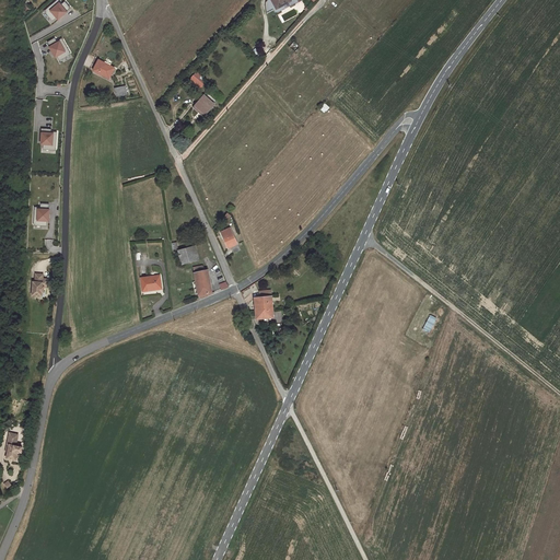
[(269,0),(275,11),(295,0),(269,0)]
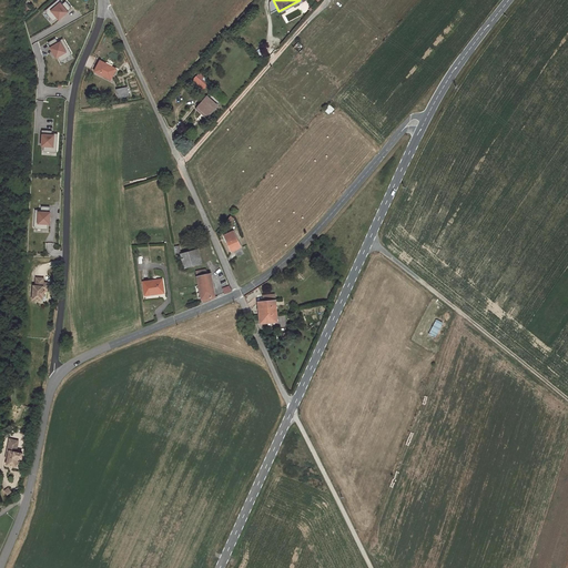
[(60,1),(50,10),(59,20),(69,12),(60,1)]
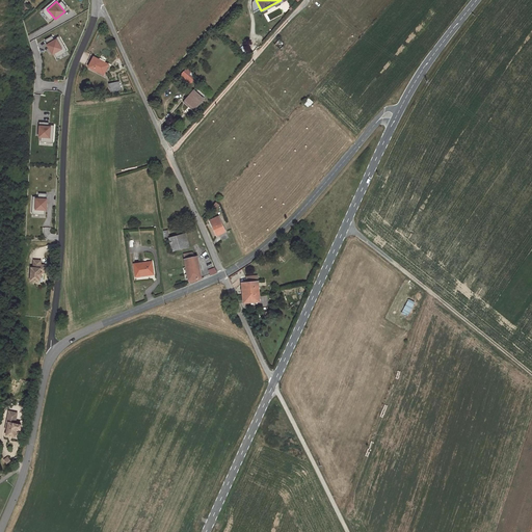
[(56,37),(47,44),(53,55),(62,50),(56,37)]
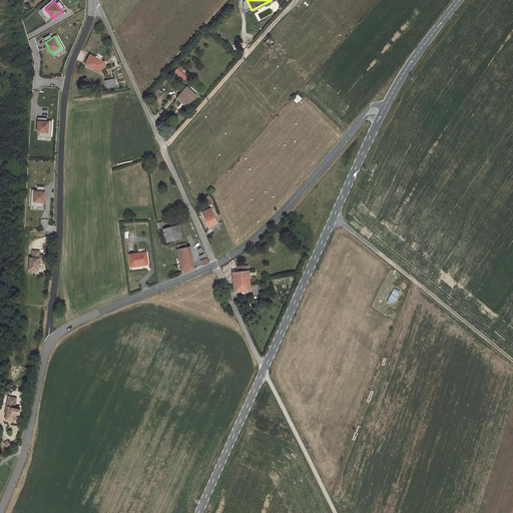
[(265,43),(270,48),(275,42),(270,38),(265,43)]
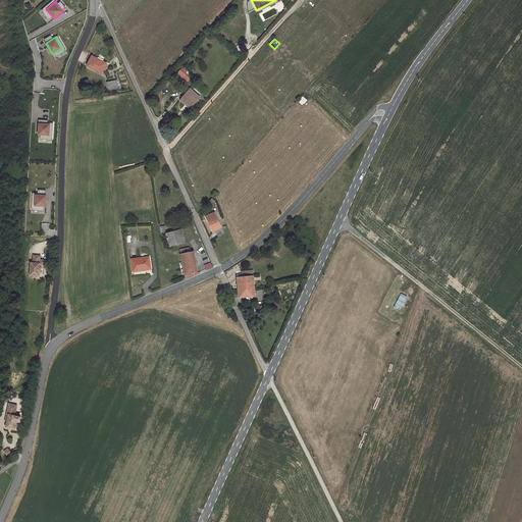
[(102,72),(107,63),(92,56),(87,65),(95,70),(96,69),(102,72)]
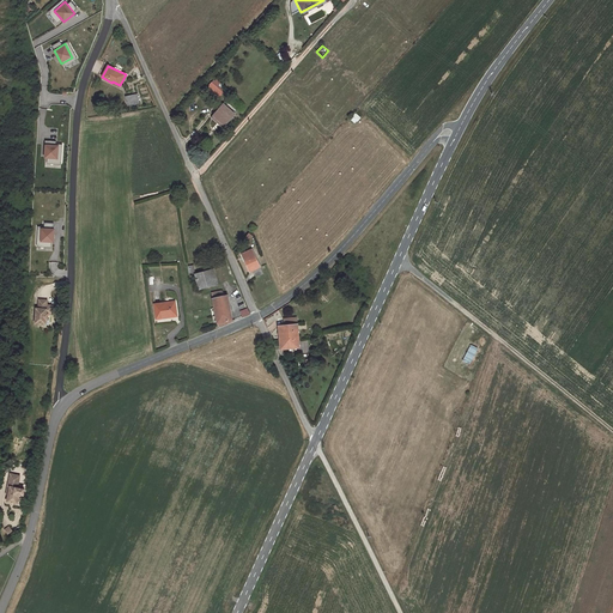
[(219,86),(208,78),(205,83),(216,91),(219,86)]
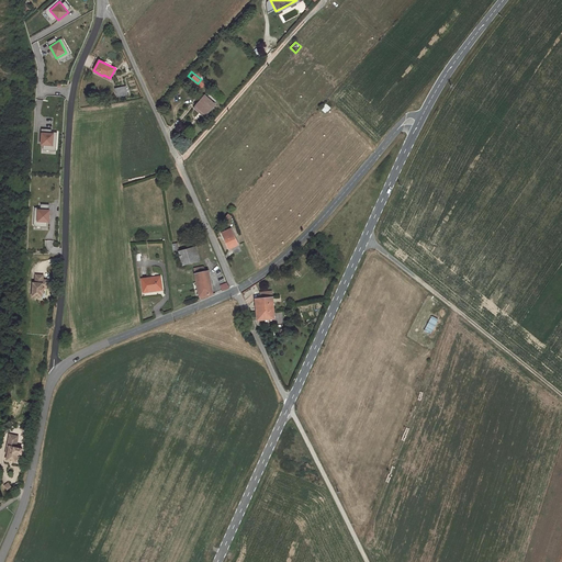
[(125,96),(124,87),(115,88),(116,97),(125,96)]
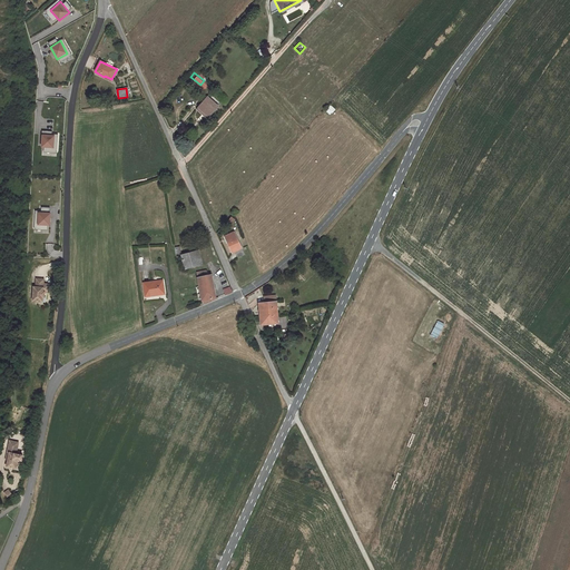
[(206,97),(204,95),(196,104),(202,108),(204,106),(208,110),(215,104),(213,102),(216,99),(209,94),(206,97)]
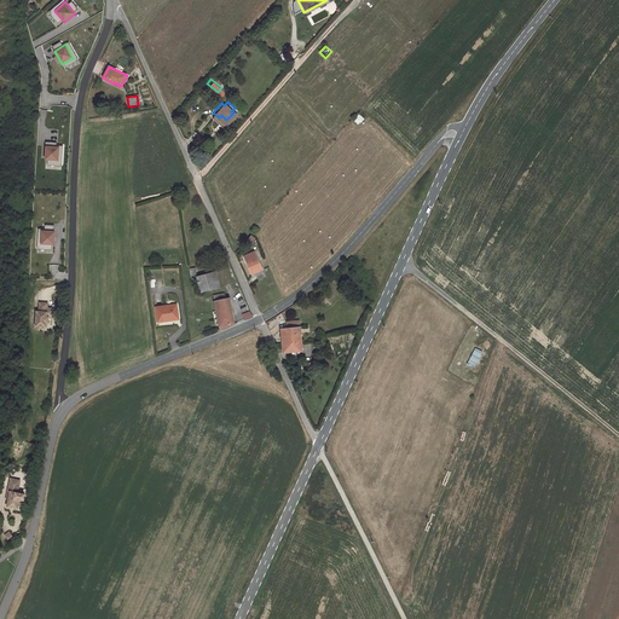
[(358,114),(353,122),(359,126),(364,117),(358,114)]
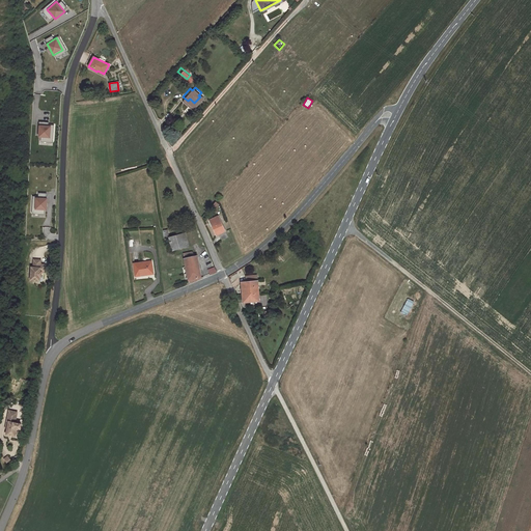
[(50,138),(51,126),(38,124),(38,138),(50,138)]
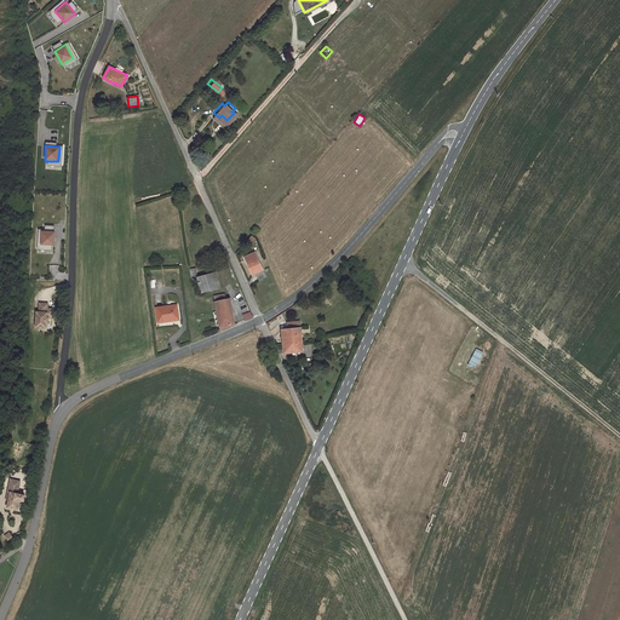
[(56,231),(41,230),(40,245),(55,246),(56,231)]
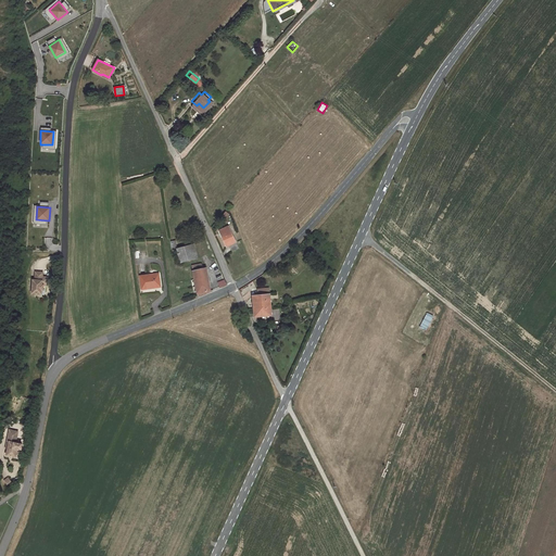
[(239,250),(227,228),(218,232),(226,248),(230,245),(234,252),(239,250)]
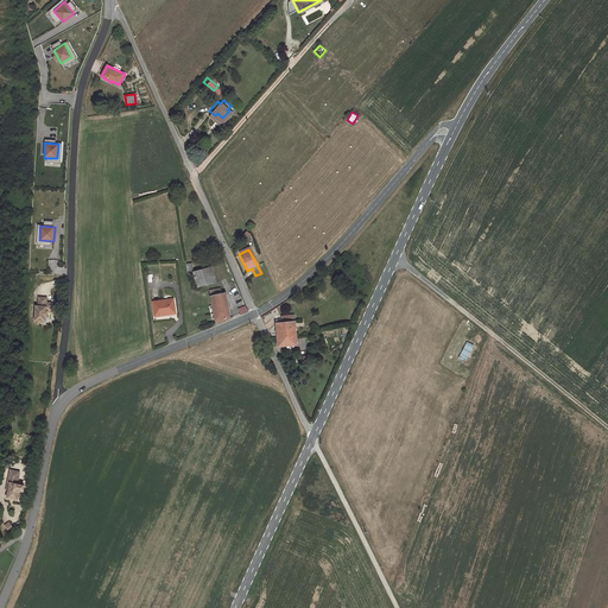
[(214,282),(210,267),(194,272),(197,286),(214,282)]
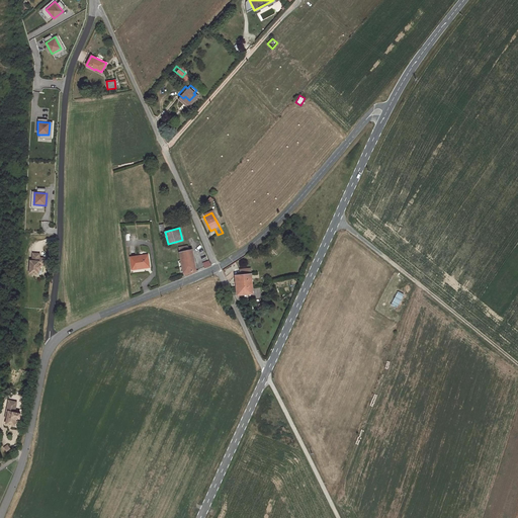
[(196,271),(191,250),(188,251),(179,253),(184,276),(196,271)]
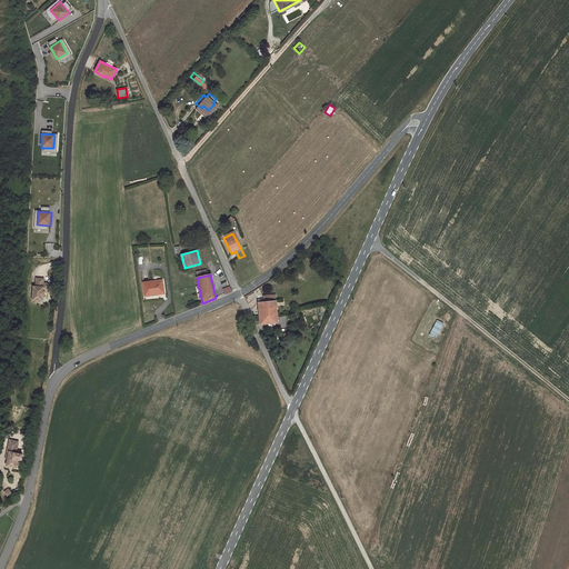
[(45,291),(45,287),(49,288),(49,283),(43,283),(43,279),(36,278),(36,287),(33,286),(32,300),(42,301),(42,297),(43,297),(45,291)]
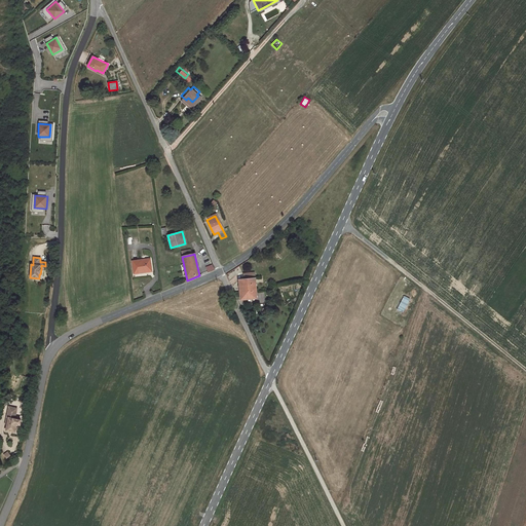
[(151,268),(150,259),(133,261),(134,273),(143,272),(143,270),(151,268)]
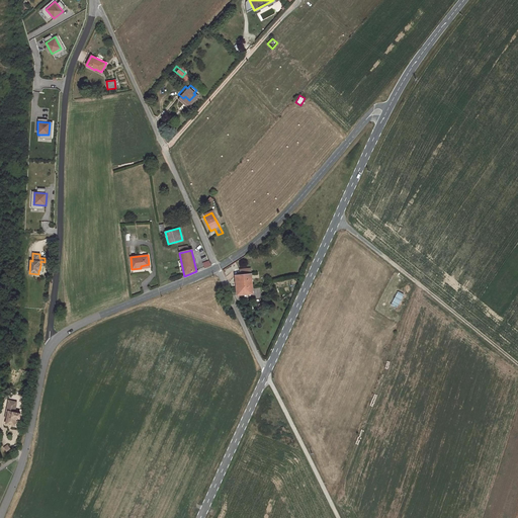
[(248,255),(241,260),(243,264),(251,259),(248,255)]
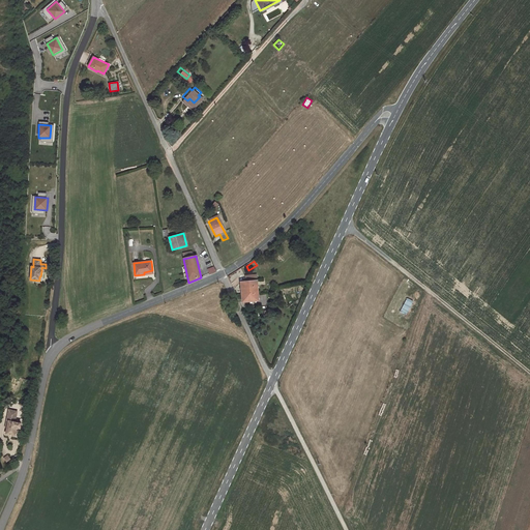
[(241,296),(257,295),(256,282),(255,275),(243,277),(244,283),(240,284),(241,296)]
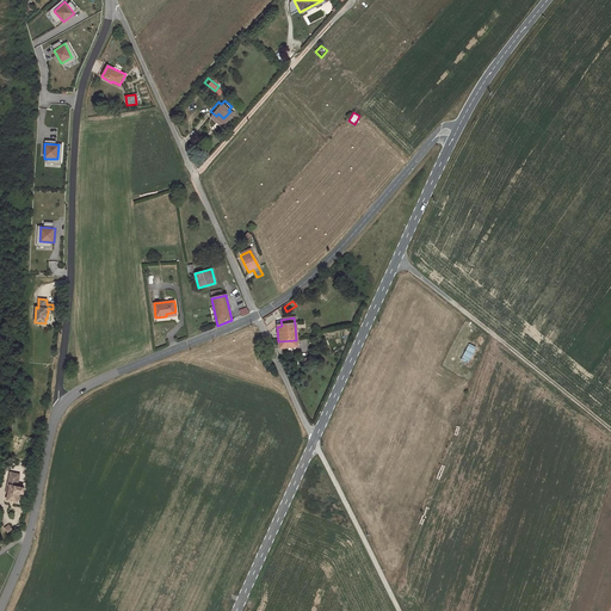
[(296,340),(278,341),(279,351),(297,349),(296,340)]
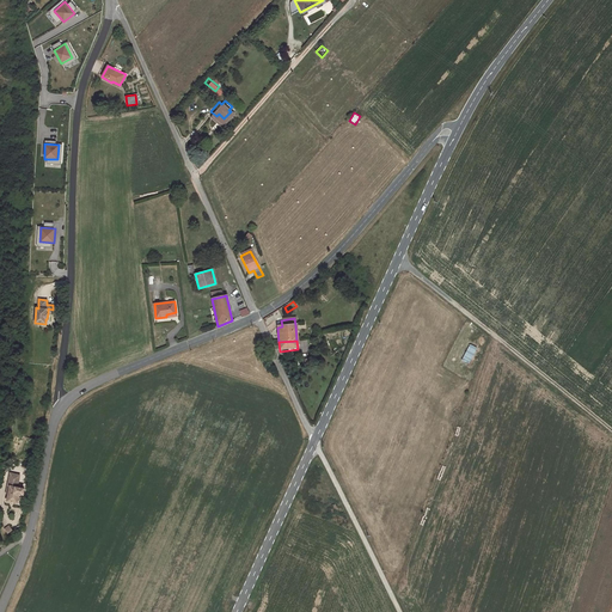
[(470,363),(477,347),(469,343),(461,361),(470,363)]
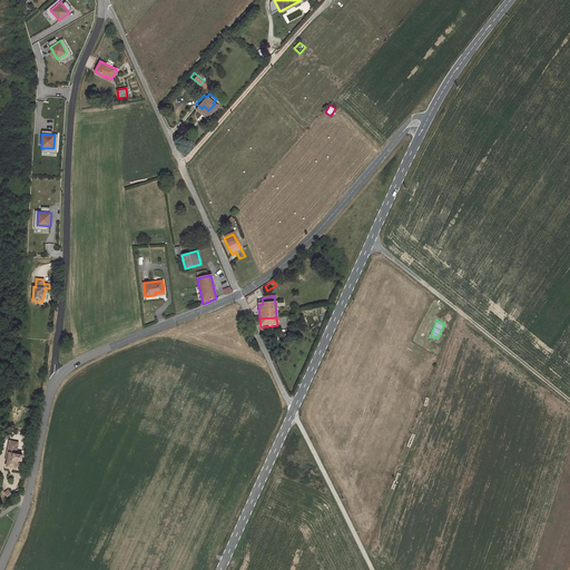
[(17,463),(18,460),(21,460),(22,455),(16,453),(16,454),(15,454),(15,451),(17,451),(18,442),(9,441),(7,457),(8,457),(8,460),(7,467),(16,469),(17,463)]
